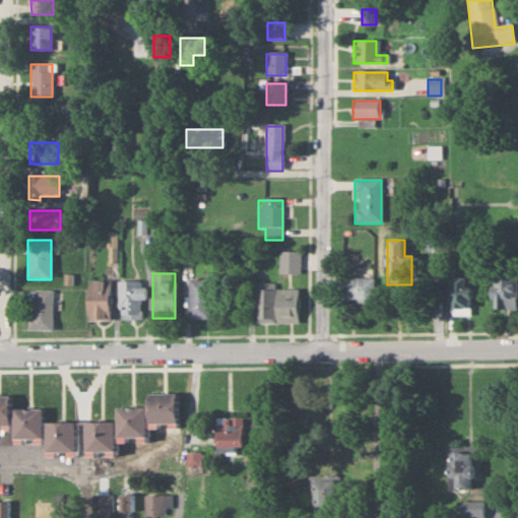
[(492,277),(492,310),(517,310),(517,277),(492,277)]
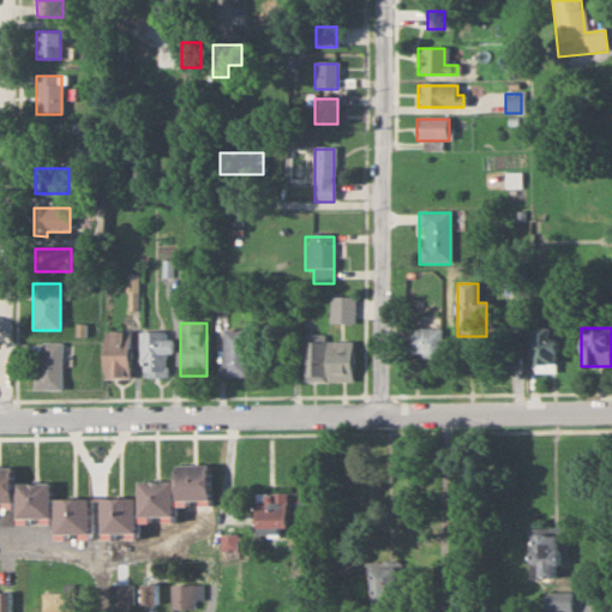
[(556,371),(556,329),(533,329),(533,371),(556,371)]
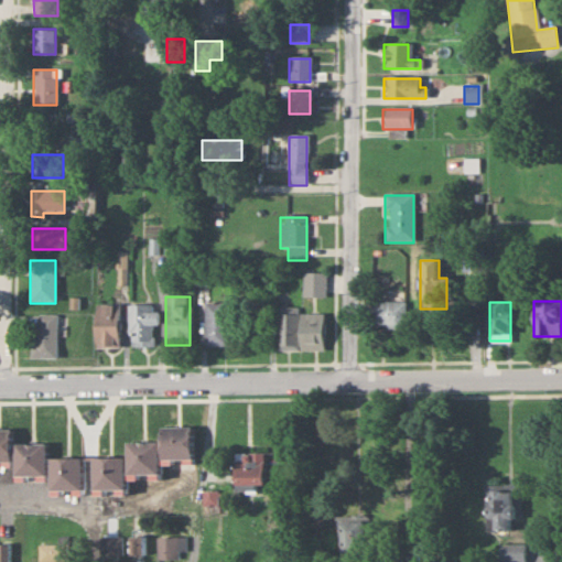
[(370,332),(404,332),(404,303),(370,303),(370,332)]
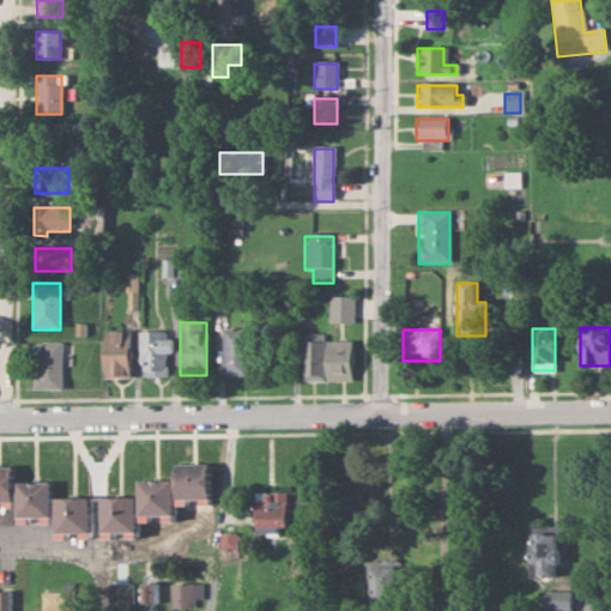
[(247,331),(223,331),(223,376),(247,376),(247,331)]
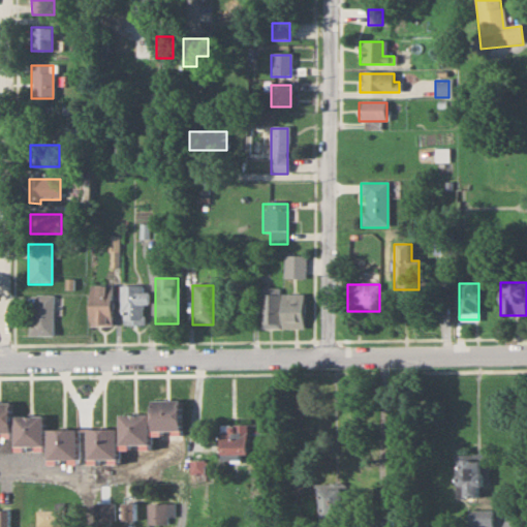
[(120,286),(120,324),(146,324),(146,286),(120,286)]
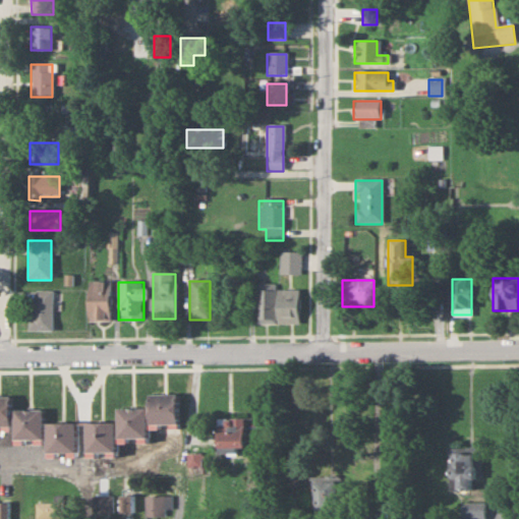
[(88,323),(110,323),(110,283),(88,283),(88,323)]
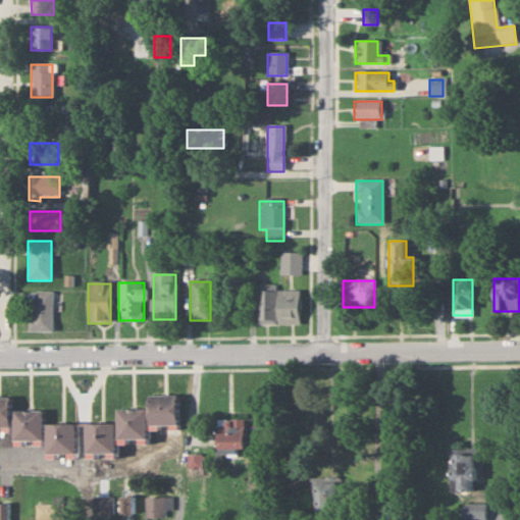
[(258,325),(299,325),(299,291),(258,291),(258,325)]
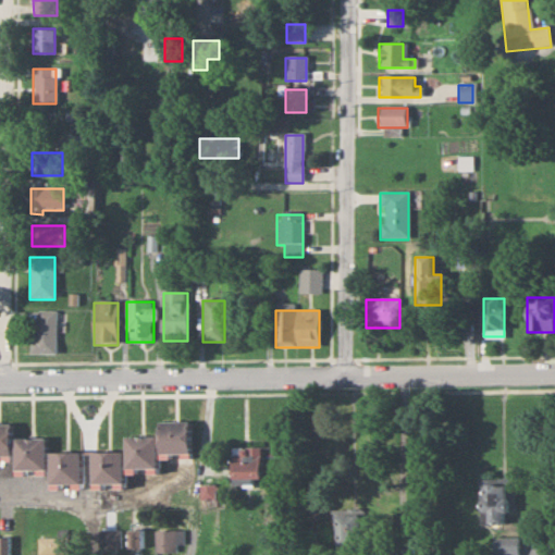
[(29,320),(29,355),(56,355),(56,312),(36,312),(36,320),(29,320)]
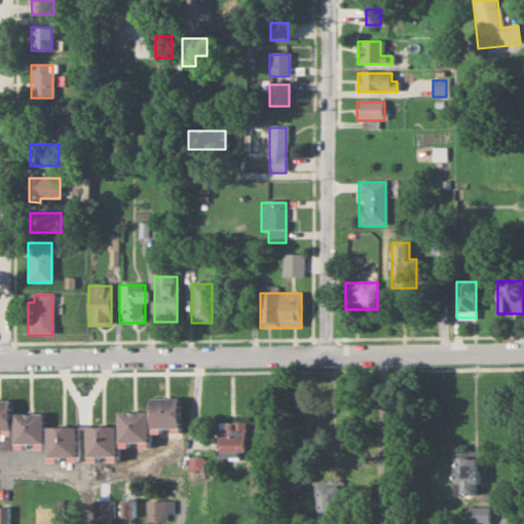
[(149,428),(177,428),(177,399),(149,399),(149,428)]
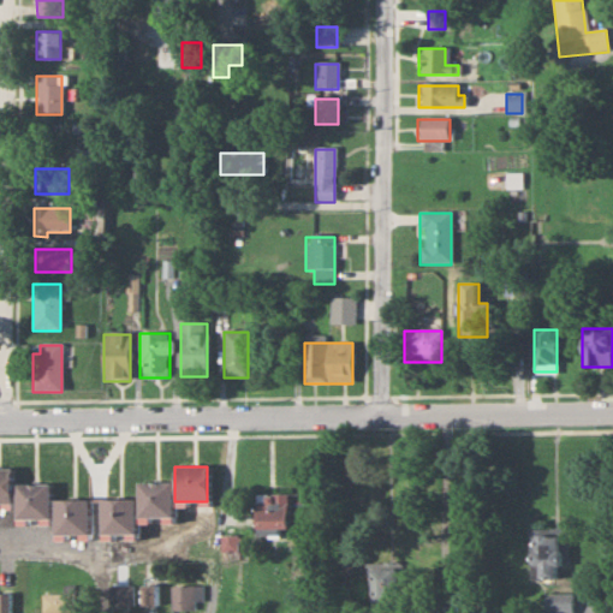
[(10,469),(0,469),(0,504),(10,505),(10,469)]
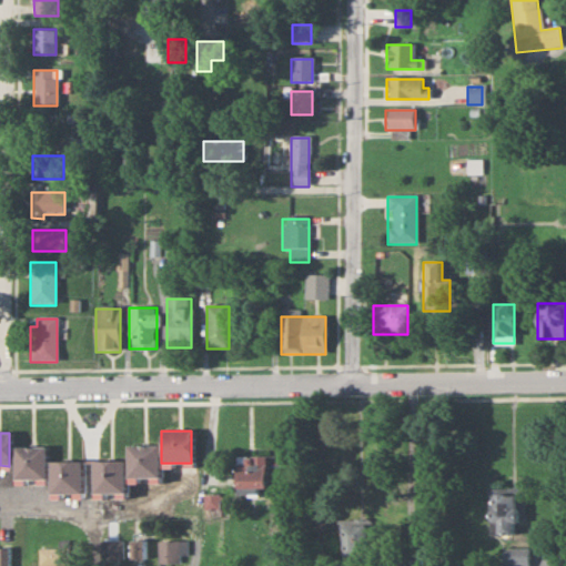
[(157,478),(157,446),(127,446),(127,478),(157,478)]
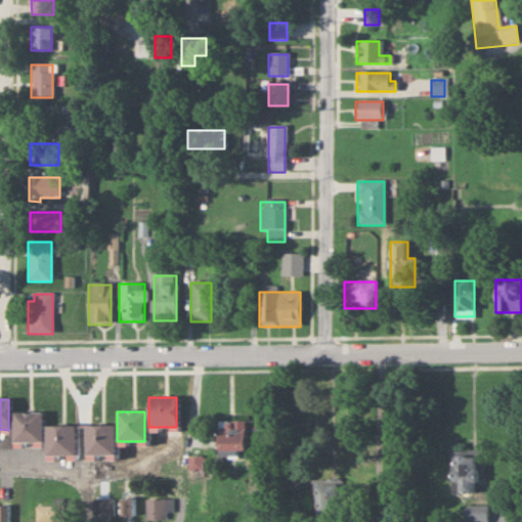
[(41,414),(13,414),(13,442),(41,442),(41,414)]
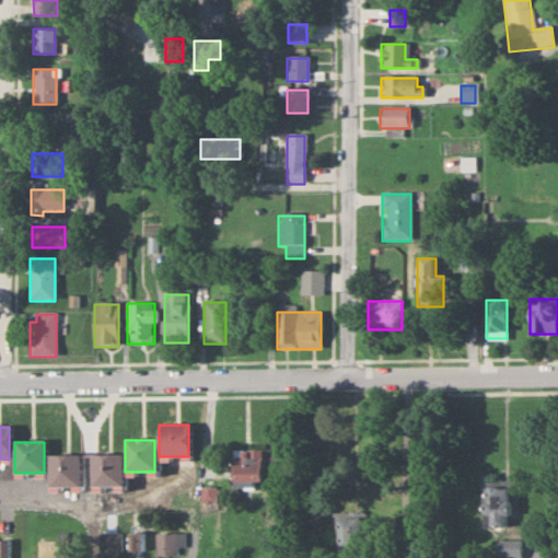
[(233,483),(263,483),(263,451),(233,451),(233,483)]
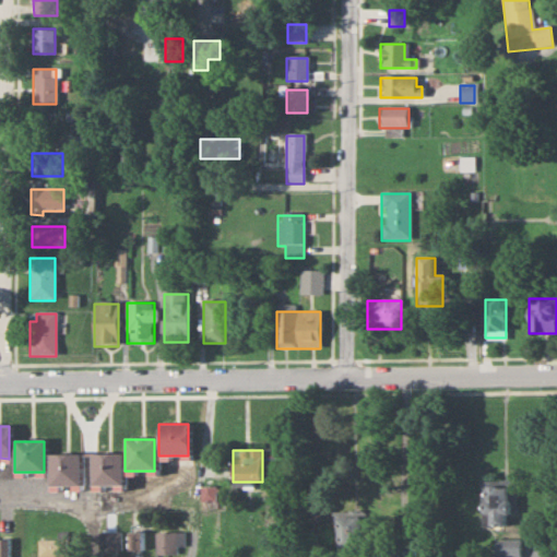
[(49,487),(80,487),(80,454),(49,454),(49,487)]
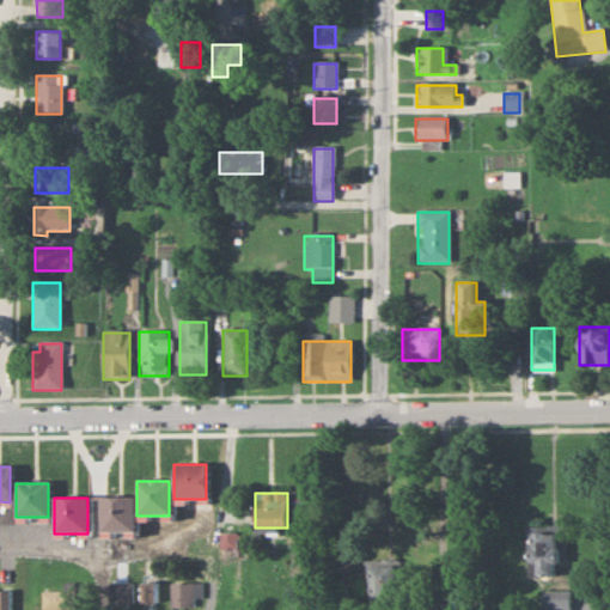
[(132,532),(132,498),(99,498),(99,532),(132,532)]
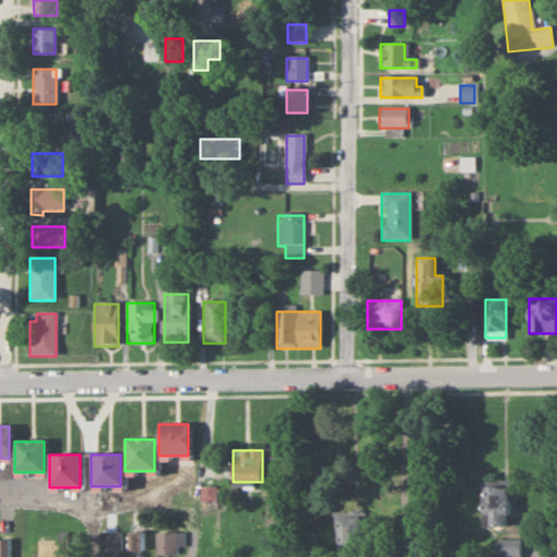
[(484,528),(508,529),(509,487),(485,487),(484,528)]
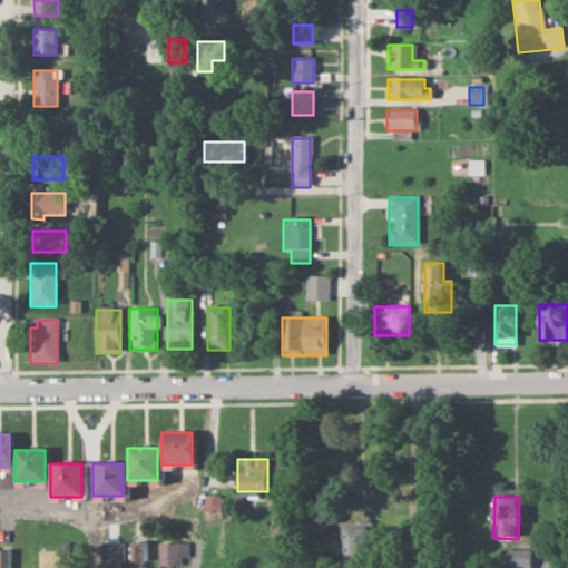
[(205,512),(222,511),(221,498),(204,498),(205,512)]
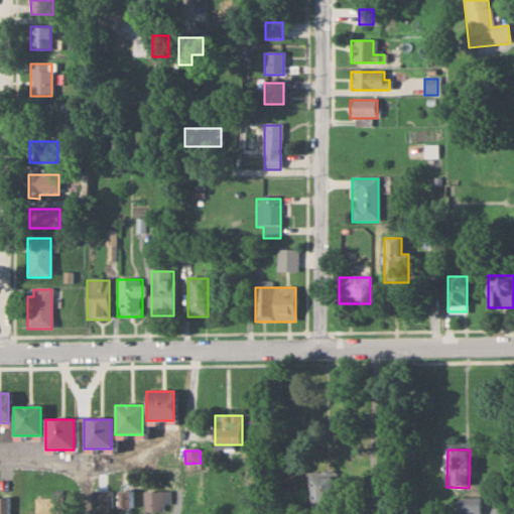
[(338,513),(338,476),(311,476),(311,510),(326,510),(326,513),(338,513)]
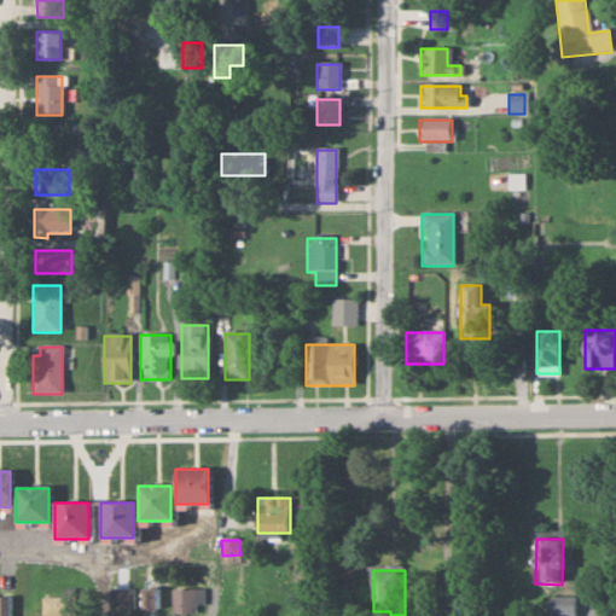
[(140,611),(157,611),(157,588),(140,588),(140,611)]
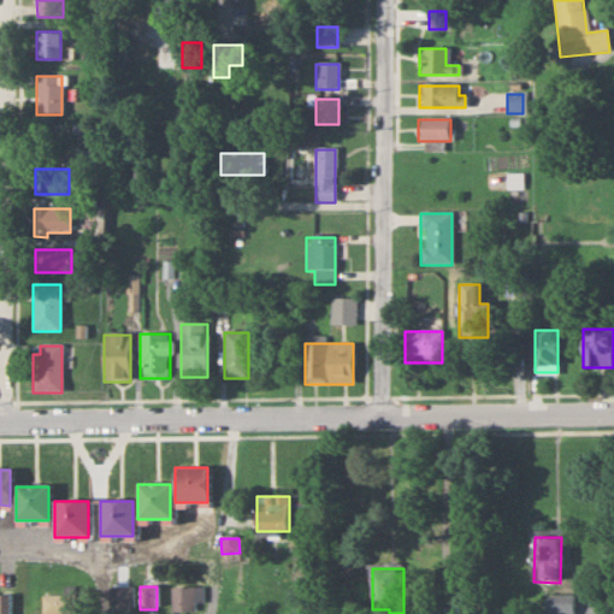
[(200,588),(179,588),(179,612),(200,612),(200,588)]
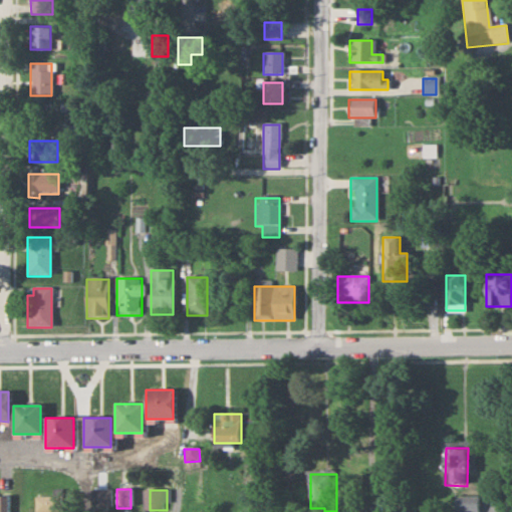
[(109,491),(92,491),(92,508),(109,508),(109,491)]
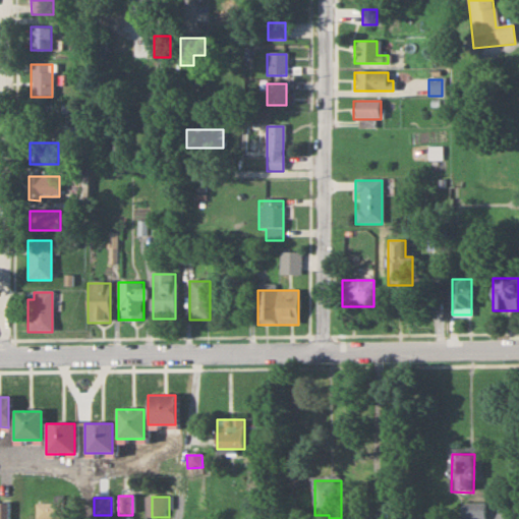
[(33,504),(33,518),(60,518),(60,504),(33,504)]
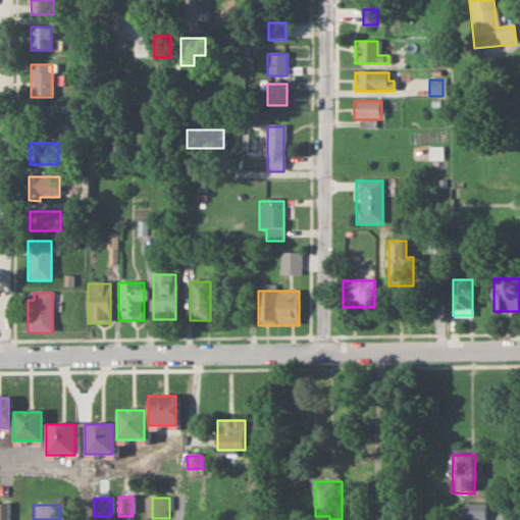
[(486,519),(486,506),(463,506),(462,519),(486,519)]
